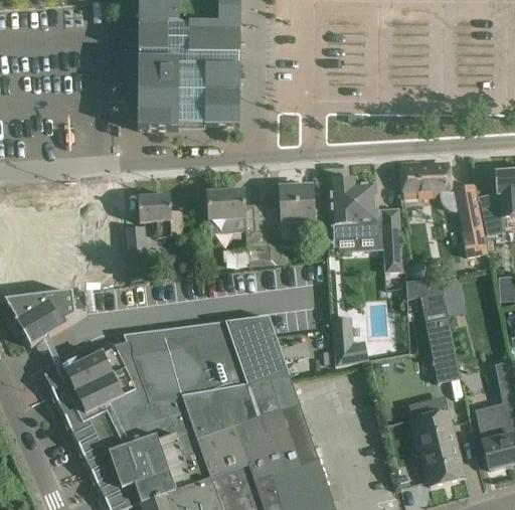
[(239,125),(239,0),(138,0),(138,129),(178,129),(178,125),(239,125)]
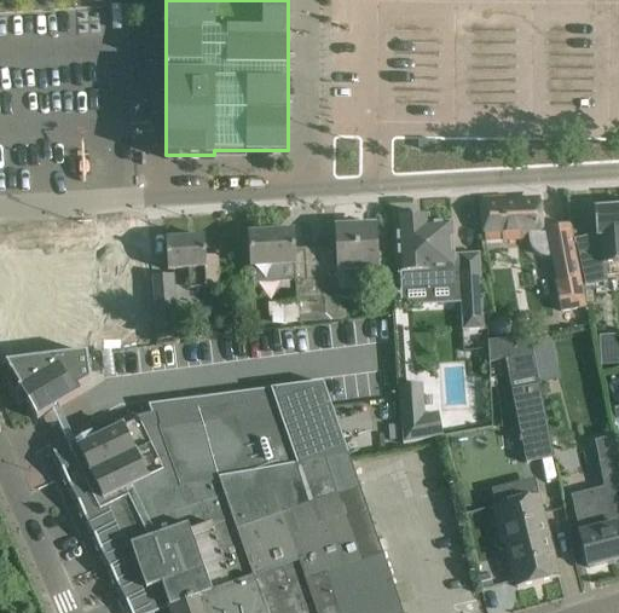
[(545,230),(541,231),(538,196),(507,198),(507,192),(481,194),(484,237),(525,235),(525,240),(527,246),(532,252),(539,255),(550,255),(559,299),(561,312),(588,307),(573,238),(570,219),(544,225),(545,230)]
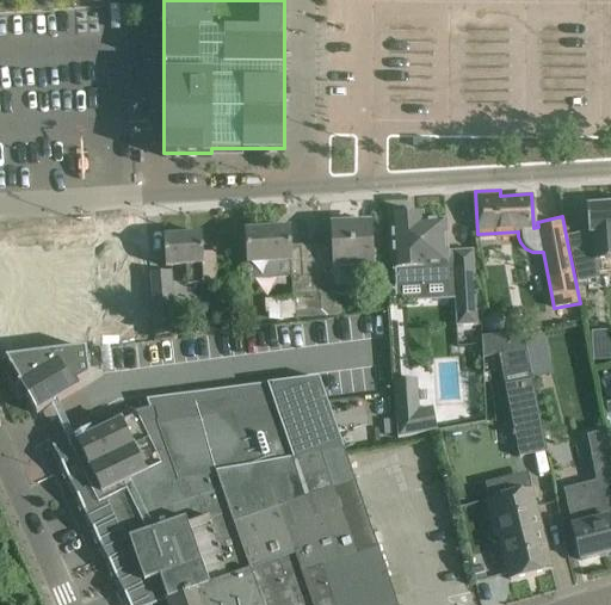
[(578,278),(598,273),(597,258),(610,255),(610,199),(586,202),(588,229),(567,234),(578,278)]
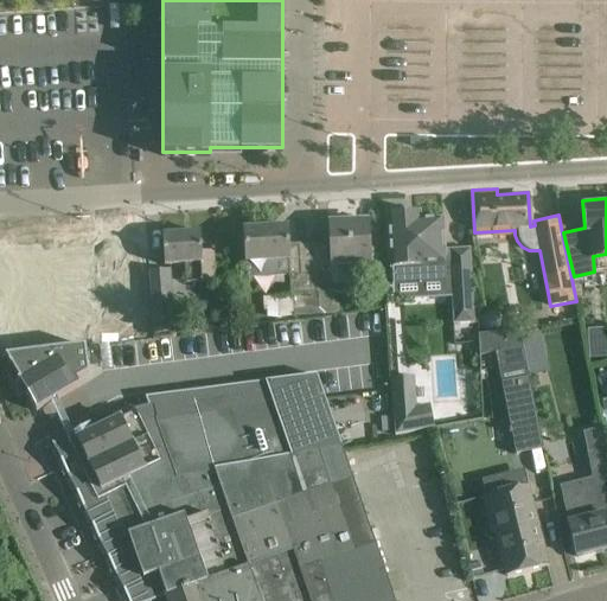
[(420,216),(419,208),(388,210),(391,262),(393,280),(423,279),(422,279),(445,277),(445,288),(451,287),(453,315),(474,314),(470,244),(451,245),(451,247),(443,247),(442,215),(420,216)]
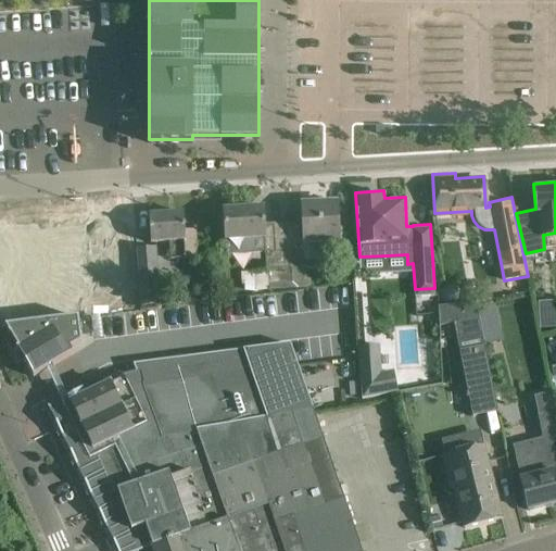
[(290,236),(293,285),(306,284),(304,265),(317,264),(316,250),(327,250),(326,238),(338,238),(336,200),(332,200),(329,195),(320,201),(303,202),(304,235),(290,236)]
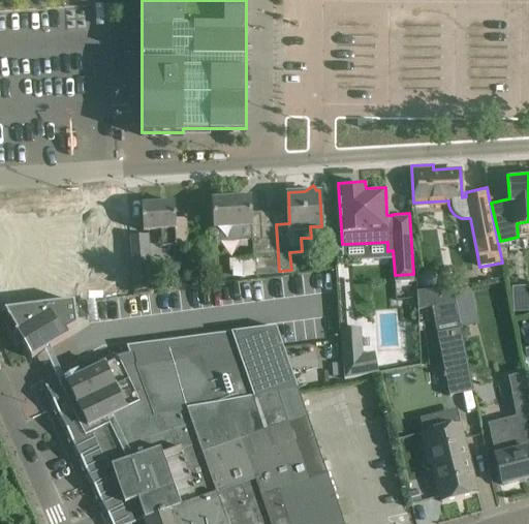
[(255,272),(279,271),(276,224),(276,217),(275,208),(259,209),(259,212),(251,212),(250,194),(213,196),(216,240),(236,238),(235,223),(250,222),(252,254),(228,255),(229,268),(232,267),(232,275),(245,274),(255,273),(255,272)]
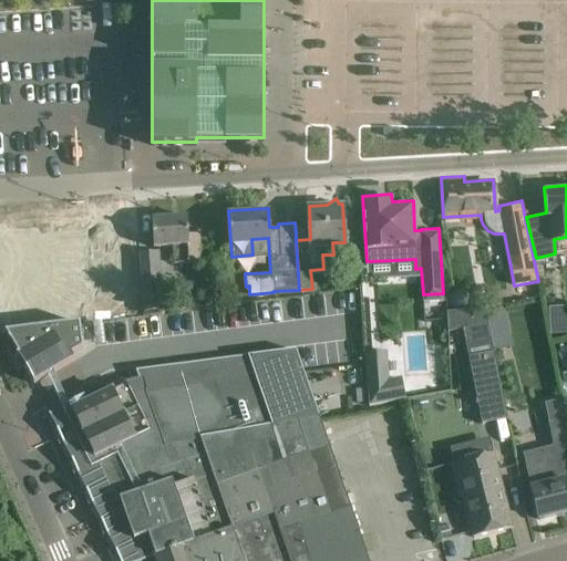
[(188,231),(187,213),(152,216),(153,243),(173,242),(174,260),(200,259),(199,230),(188,231)]
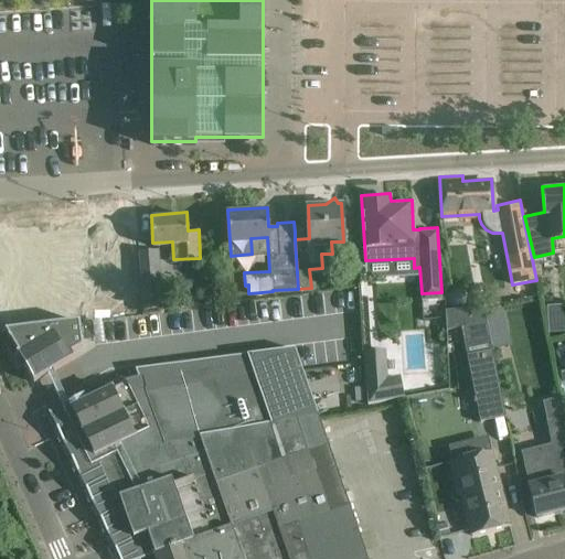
[(0,308),(16,307),(17,324),(3,325),(3,328),(4,328),(80,318),(141,310),(137,226),(39,232),(38,227),(20,228),(20,234),(0,234),(0,308)]
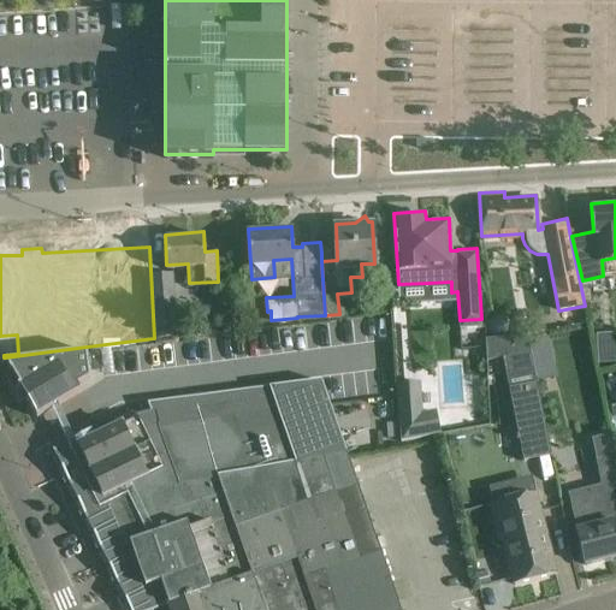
[(175,301),(172,270),(152,271),(155,324),(157,324),(157,335),(175,333),(172,301),(175,301)]
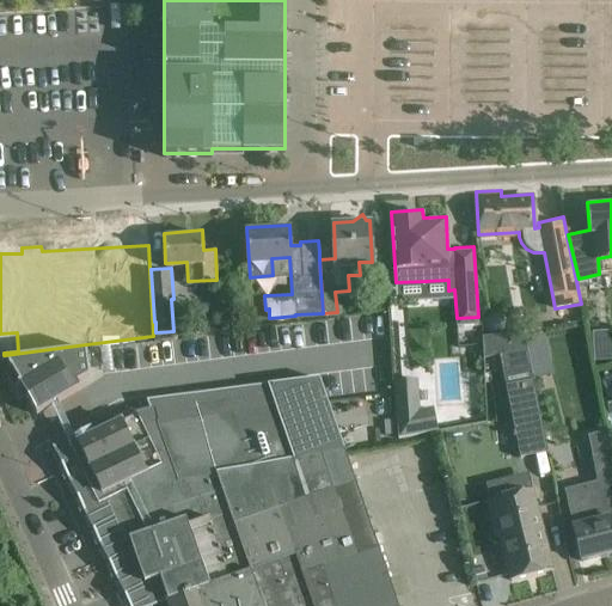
[(489,306),(484,314),(484,324),(493,331),(501,330),(508,322),(507,311),(499,305),(489,306)]
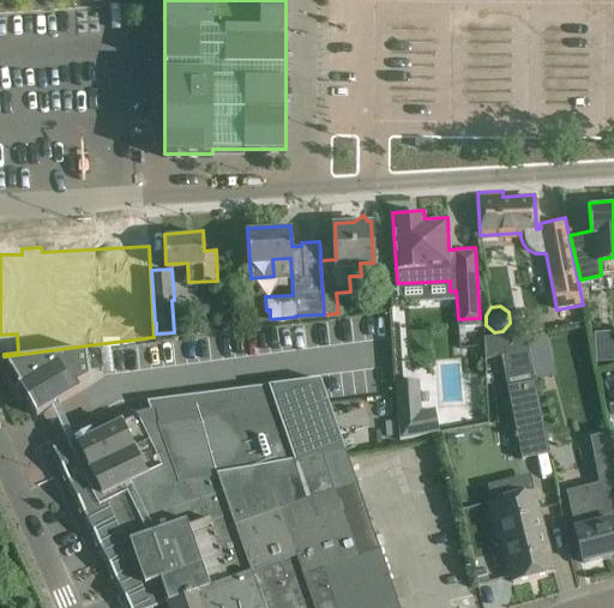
[(495,332),(483,333),(485,356),(500,353),(513,416),(522,455),(523,455),(540,451),(548,450),(534,377),(535,377),(527,335),(525,330),(495,332)]
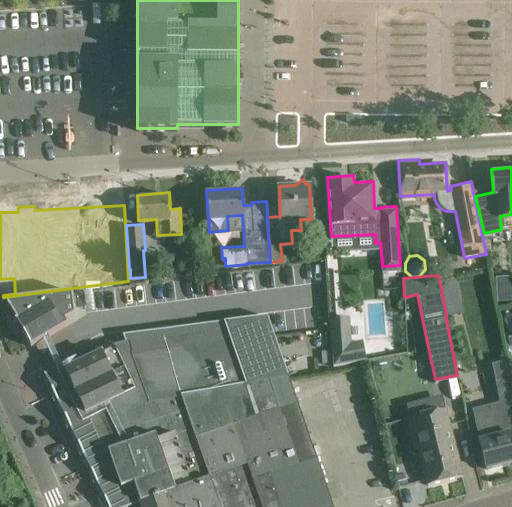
[(456,275),(439,279),(446,314),(463,310),(456,275)]
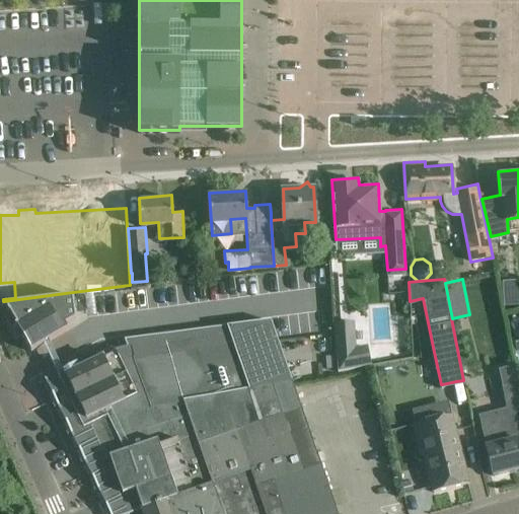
[(518,279),(502,280),(504,304),(518,302),(518,279)]
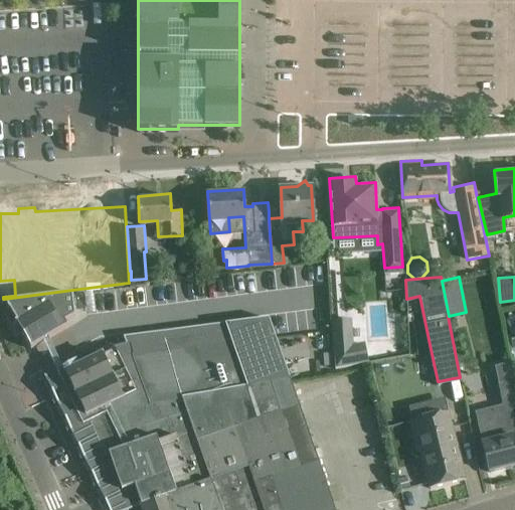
[(17,321),(22,331),(23,334),(24,334),(29,343),(31,346),(68,323),(66,319),(75,313),(72,290),(4,299),(9,307),(3,310),(10,322),(15,319),(16,322),(17,321)]
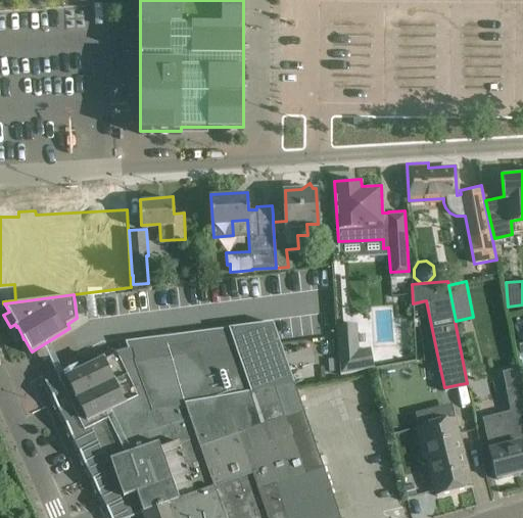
[(522,319),(514,323),(519,337),(522,335),(522,319)]
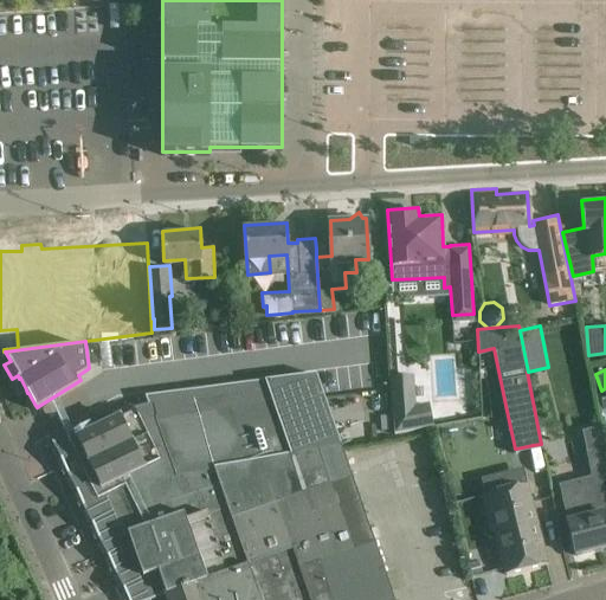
[(130,471),(79,496),(115,568),(129,599),(141,599),(166,592),(166,591),(247,562),(232,515),(353,472),(346,455),(343,445),(341,440),(316,371),(144,393),(148,401),(153,400),(156,414),(230,401),(251,458),(134,479),(130,471)]
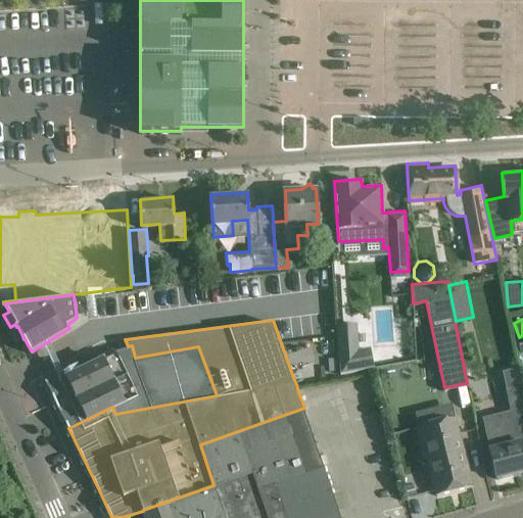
[(355,321),(337,322),(340,371),(375,365),(371,346),(358,348),(355,321)]
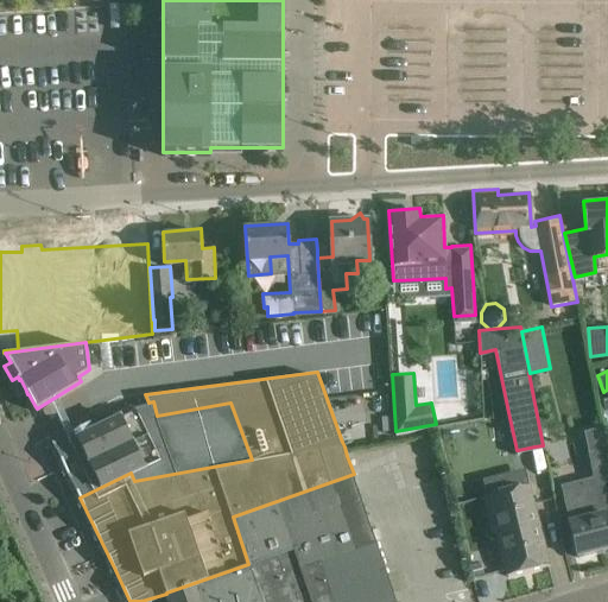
[(131,473),(134,481),(252,460),(230,403),(157,416),(153,401),(149,403),(101,414),(54,443),(78,495),(131,473)]
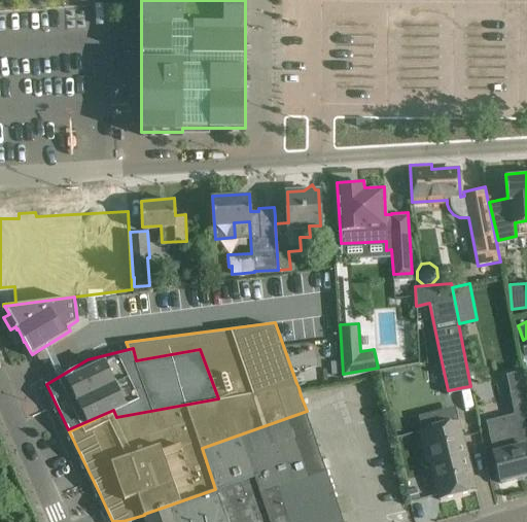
[(507,419),(487,425),(494,451),(493,451),(500,479),(526,472),(526,451),(525,445),(526,445),(526,393),(525,383),(508,386),(514,411),(506,413),(507,419)]
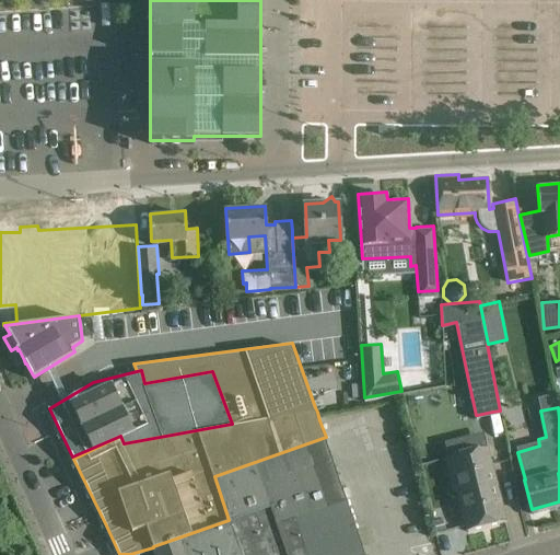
[(365,554),(326,437),(214,476),(229,520),(240,554),(358,554),(363,553),(363,554),(365,554)]
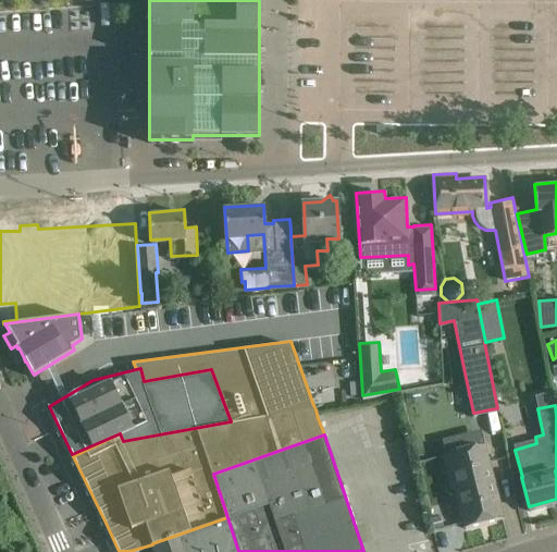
[(456,436),(443,439),(446,452),(443,453),(453,488),(455,487),(465,525),(503,515),(484,442),(459,449),(456,436)]
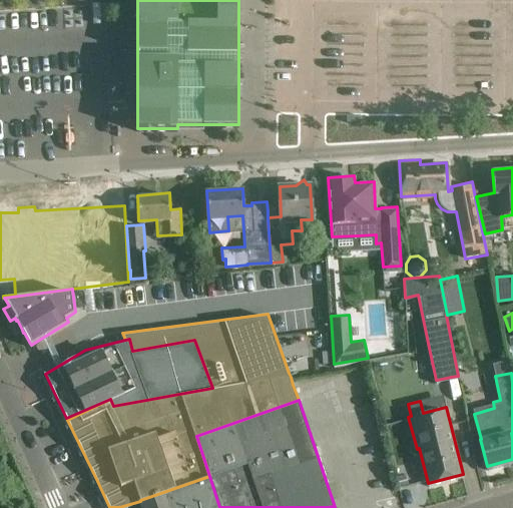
[(219,507),(209,476),(140,500),(140,501),(142,507),(219,507)]
